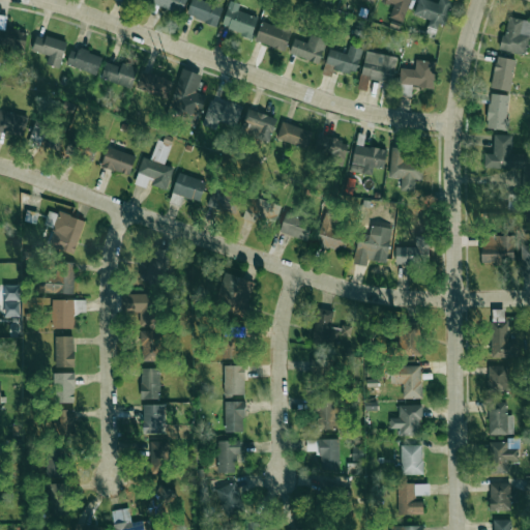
[(186,0),(152,0),(152,3),(181,15),(186,0)]
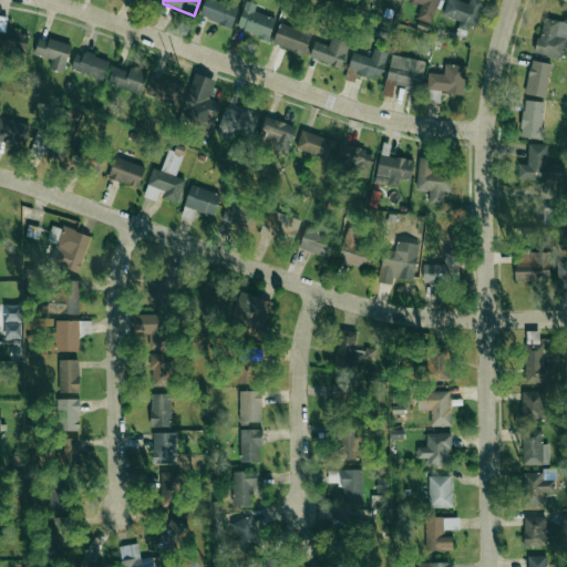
[(230,28),(238,9),(215,0),(205,0),(199,16),(230,28)]
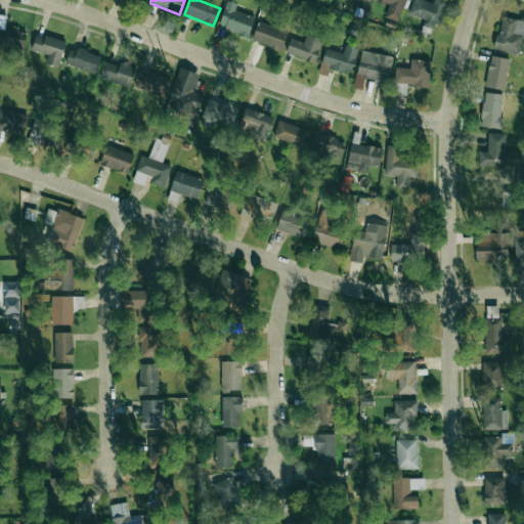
[(377,0),(377,1),(389,5),(385,17),(398,23),(405,0),(377,0)]
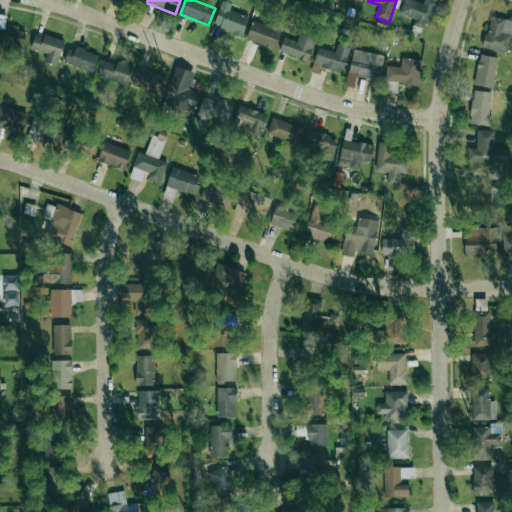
[(414,0),(403,0),(399,14),(415,19),(413,26),(426,30),(435,0),(423,0),(423,3),(414,0)]
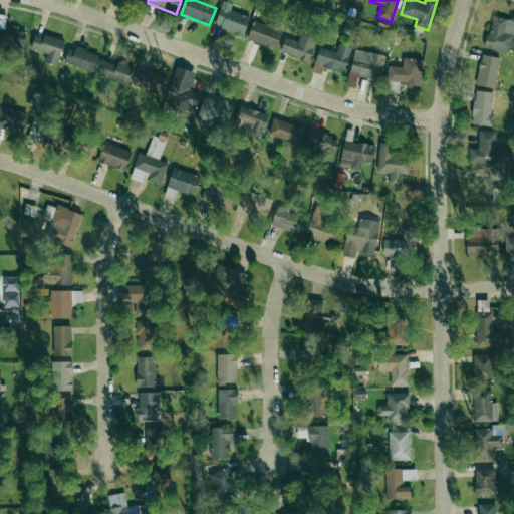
[(244,36),(250,16),(231,10),(233,4),(223,1),(215,26),(244,36)]
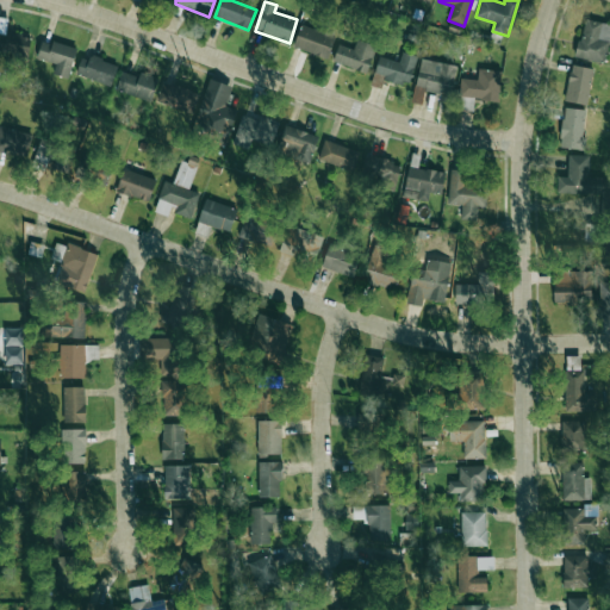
[(0,33),(1,33),(0,41),(0,51),(29,56),(31,37),(6,32),(7,18),(0,17),(0,33)]
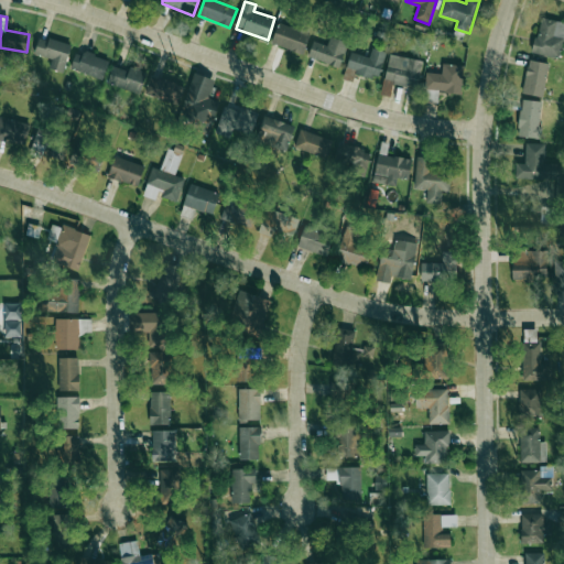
[(563,38),(563,22),(540,18),(533,53),(561,58),(563,38)]
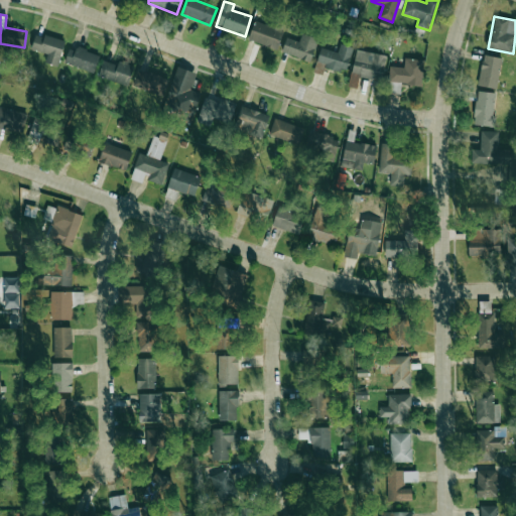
[(276,50),(283,31),(255,20),(248,39),(276,50)]
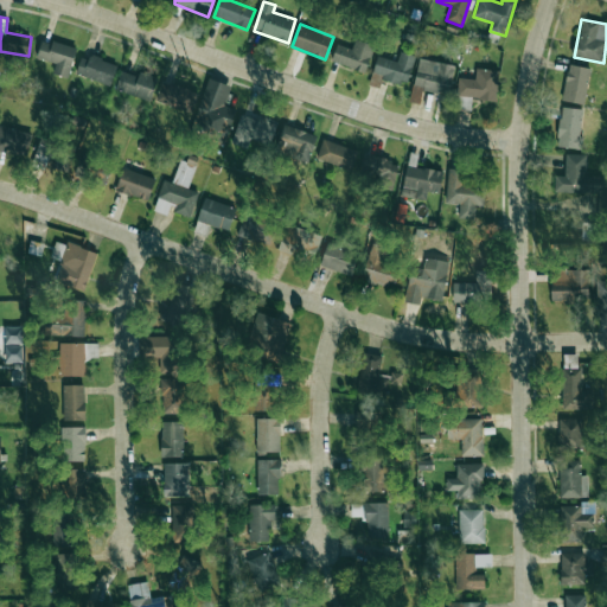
[(76,48),(42,39),(37,58),(56,63),(52,74),(69,78),(76,48)]
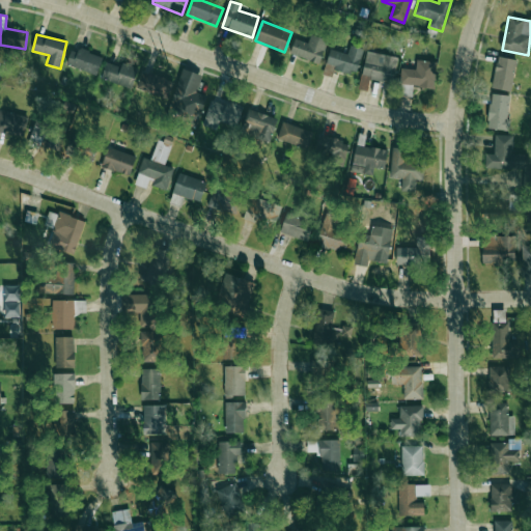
[(295,38),(289,54),(319,63),(327,39),(310,34),(308,43),(295,38)]
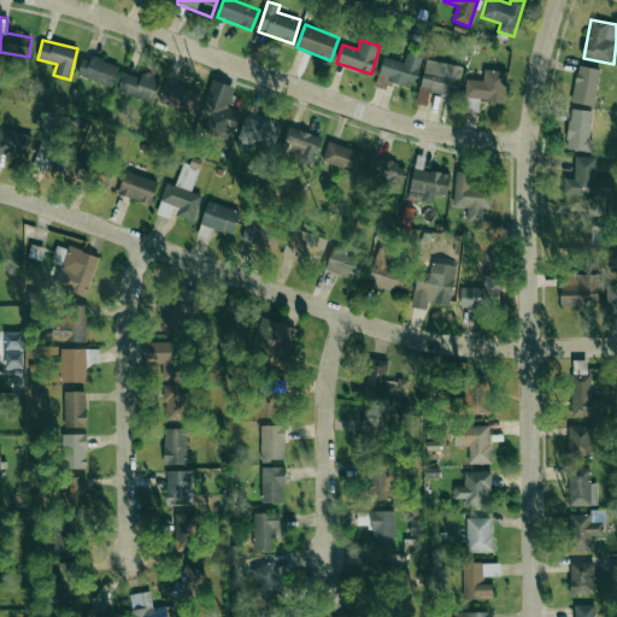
[(386,89),(388,81),(413,87),(422,57),(406,53),(404,63),(383,57),(376,87),(386,89)]
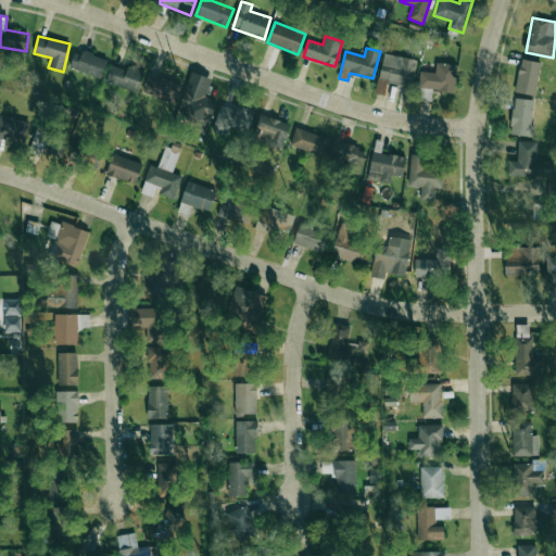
[(81,54),(75,52),(70,67),(100,79),(108,60),(83,50),(81,54)]
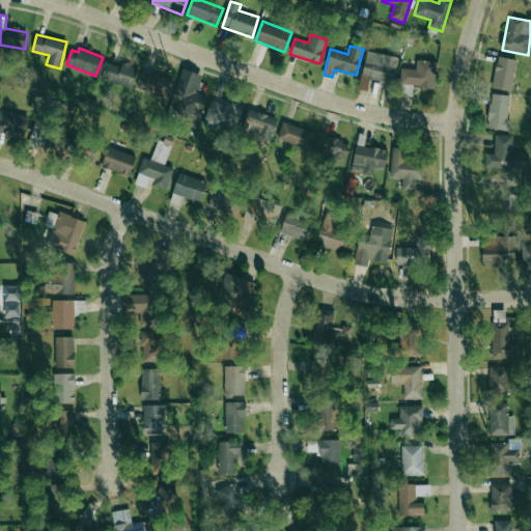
[(398,57),(366,52),(359,89),(367,90),(369,79),(393,83),(398,57)]
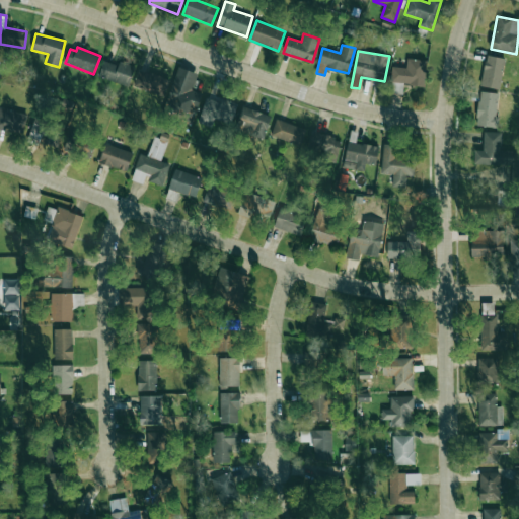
[(480,85),(499,89),(506,59),(487,55),(480,85)]
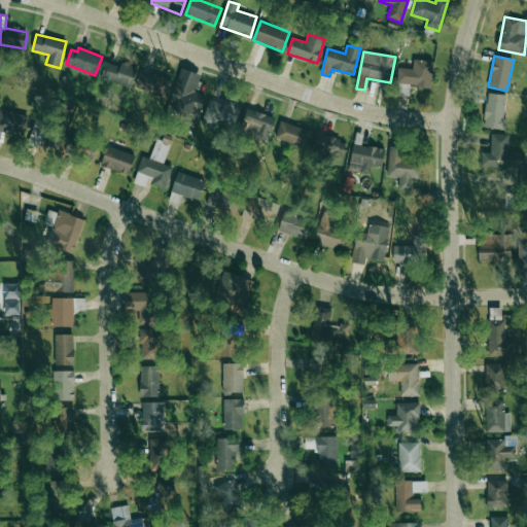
[(433,61),(413,59),(412,69),(399,67),(396,94),(409,96),(410,86),(430,89),(433,61)]
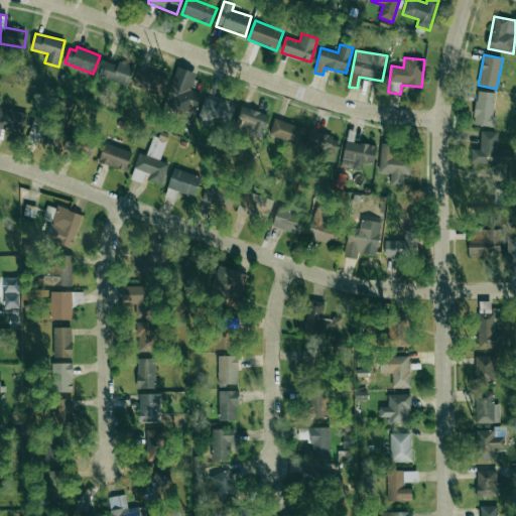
[(98,78),(155,93),(160,75),(103,59),(98,78)]
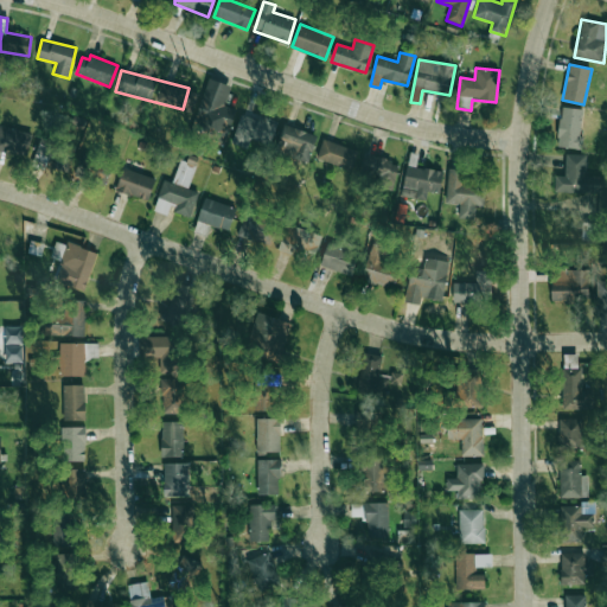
[(230,85),(209,78),(195,125),(227,135),(235,109),(224,106),(230,85)]
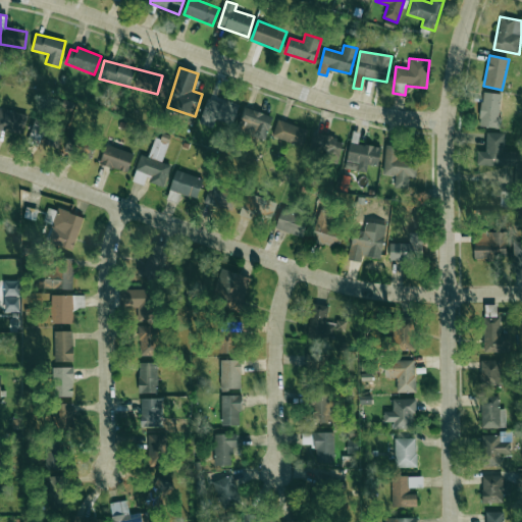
[(499,128),(502,94),(482,92),(479,126),(499,128)]
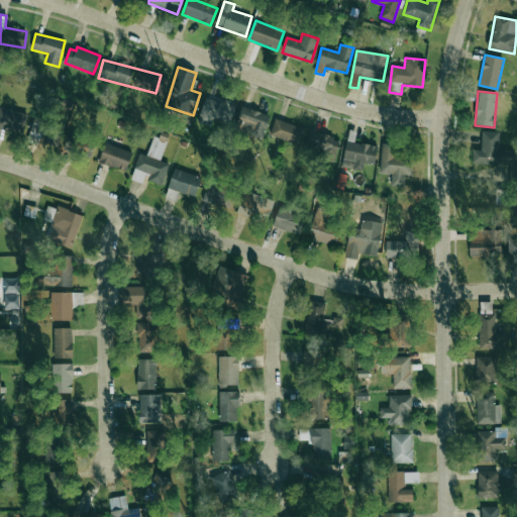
[(211,126),(213,120),(230,124),(235,103),(205,96),(198,123),(211,126)]
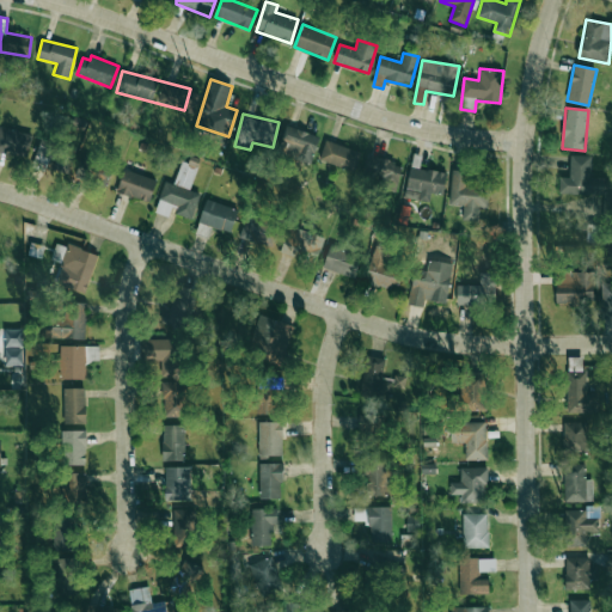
[(0,151),(26,159),(32,135),(0,126),(0,151)]
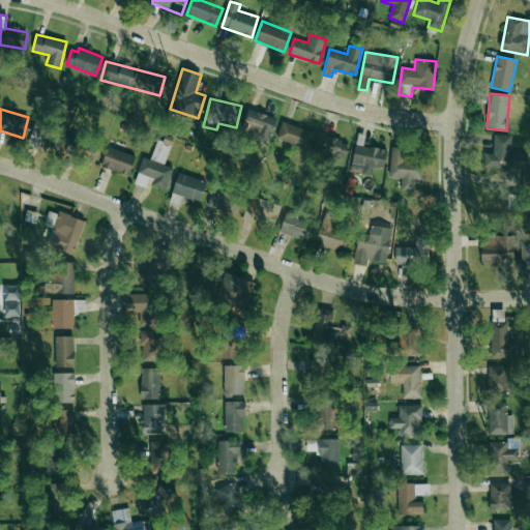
[(269,142),(277,118),(248,109),(240,131),(269,142)]
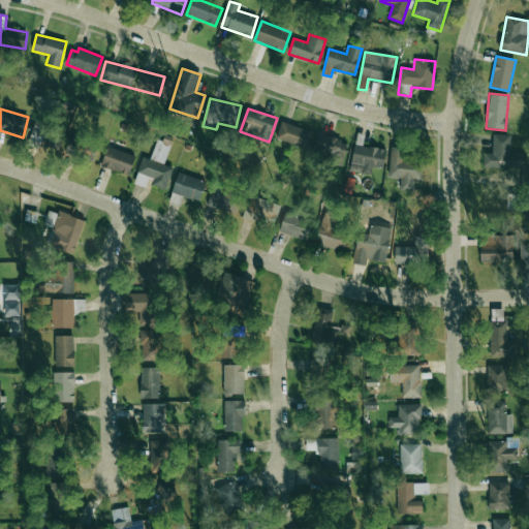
[(311,131),(281,121),(276,138),(306,149),(311,131)]
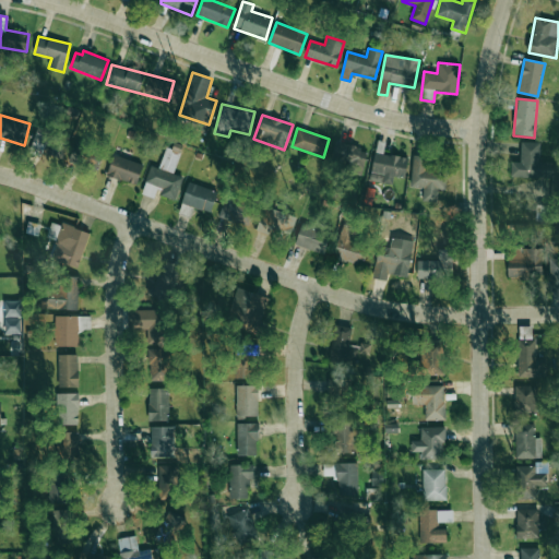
[(48,140),(49,135),(36,131),(30,153),(45,156),(45,154),(68,159),(67,162),(76,165),(81,149),(48,140)]
